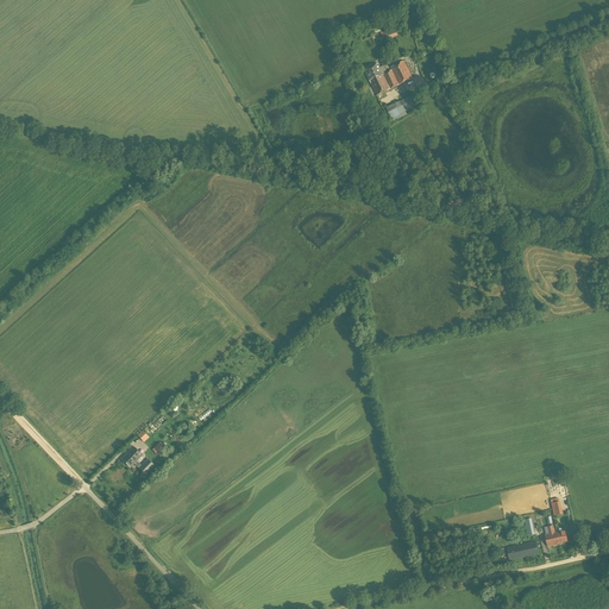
[(383,42),(388,39),(397,36),(395,27),(381,33),(383,42)]
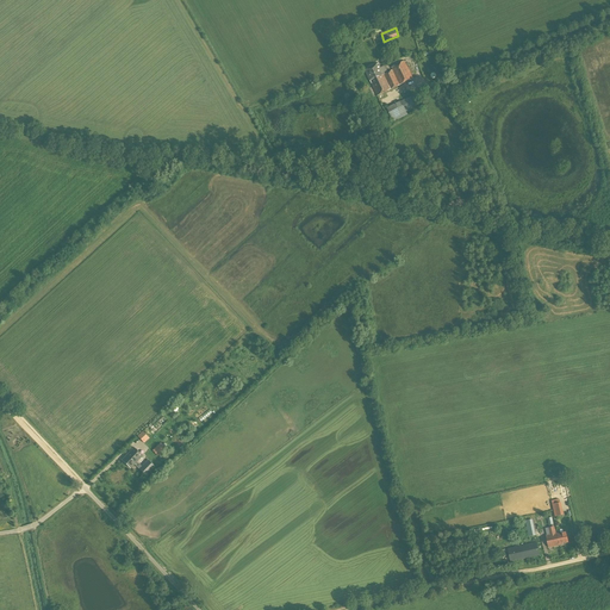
[(385,66),(381,67),(379,63),(365,70),(369,81),(378,97),(414,79),(405,61),(391,67),(392,70),(387,73),(385,66)]
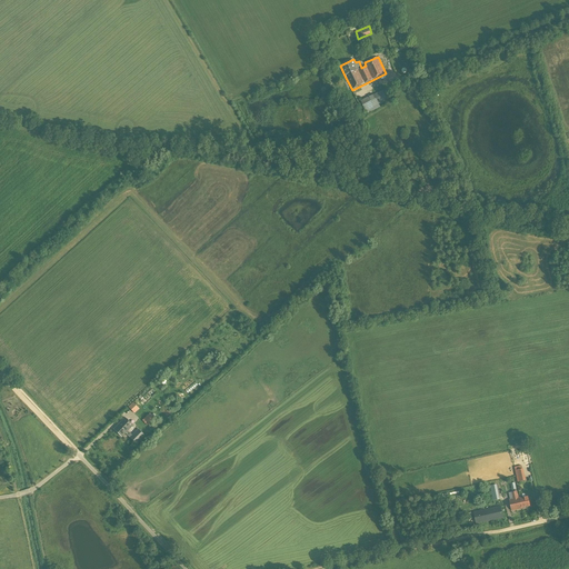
[(368,113),(380,107),(379,105),(389,100),(385,90),(361,100),(368,113)]
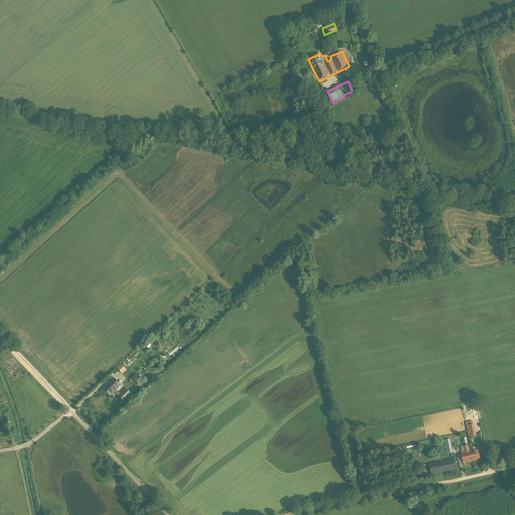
[(129,367),(141,356),(136,351),(125,362),(124,361),(116,368),(122,374),(129,367)]
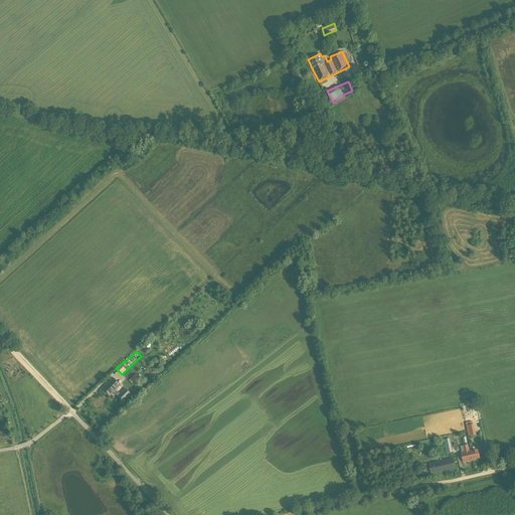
[(129,380),(133,385),(140,378),(136,374),(129,380)]
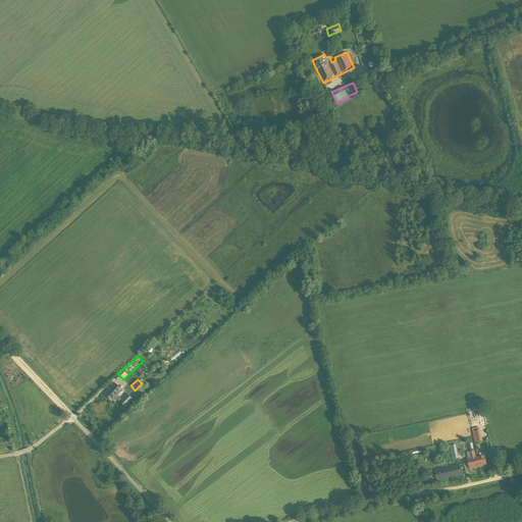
[(120,400),(116,396),(121,390),(114,383),(104,394),(111,401),(114,398),(118,401),(118,402),(124,408),(133,400),(126,394),(120,400)]
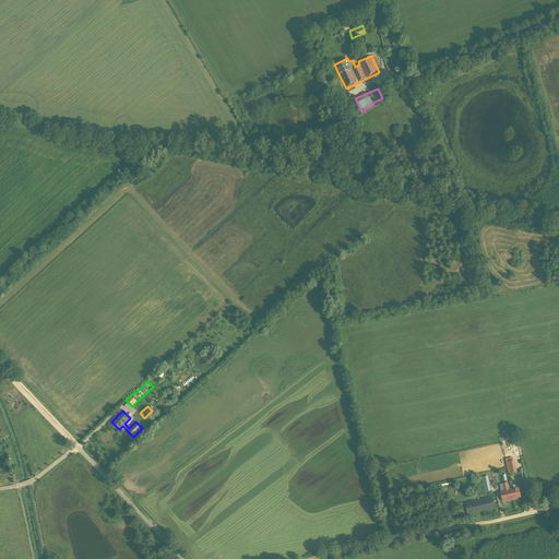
[(508,474),(516,472),(514,461),(506,462),(508,474)]
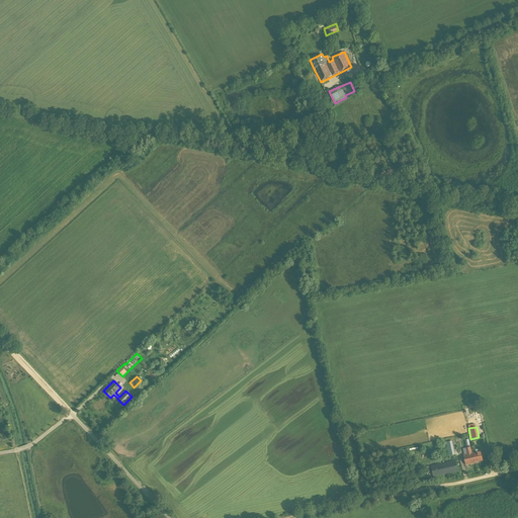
[(455,454),(452,442),(446,444),(448,456),(455,454)]
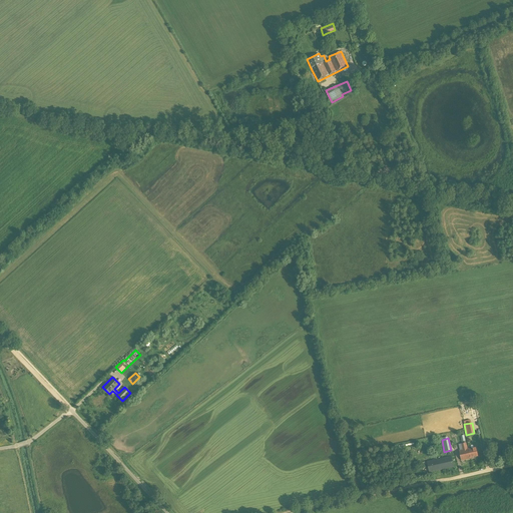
[(469,449),(469,448),(468,448),(459,450),(461,461),(471,459),(471,458),(478,456),(476,448),(469,449)]
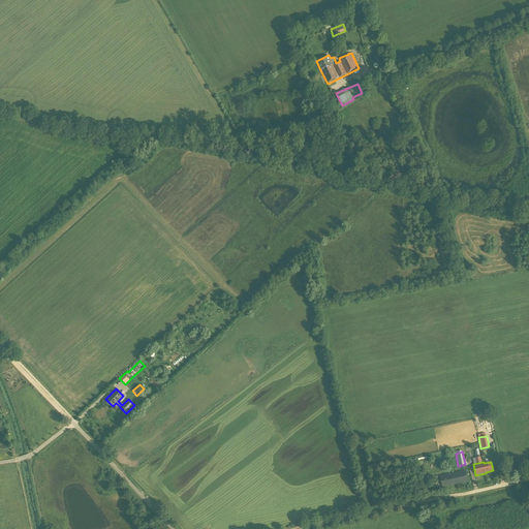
[(443,487),(467,481),(465,471),(441,476),(443,487)]
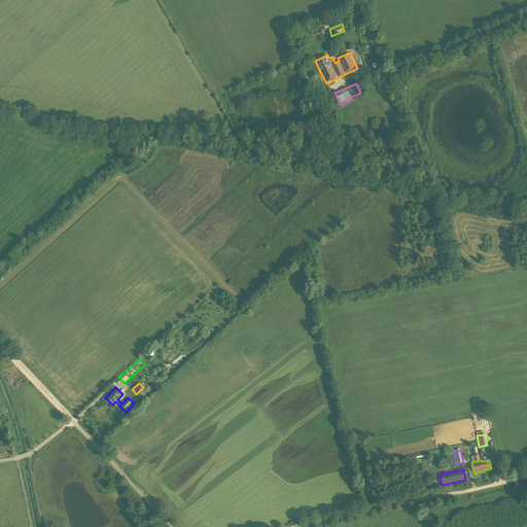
[(421,484),(437,480),(436,475),(420,479),(421,484)]
